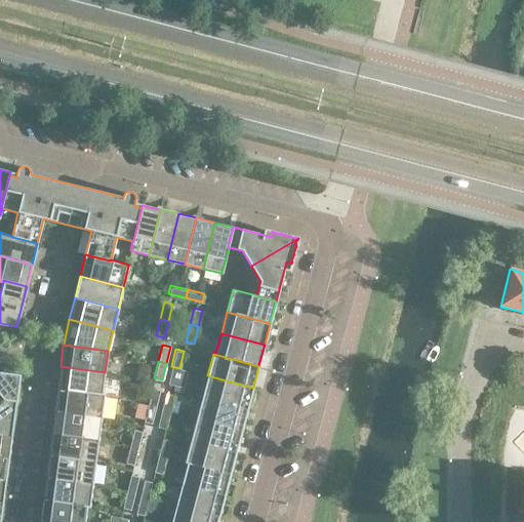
[(102,393),(105,372),(61,366),(57,388),(105,395),(105,393),(102,393)]
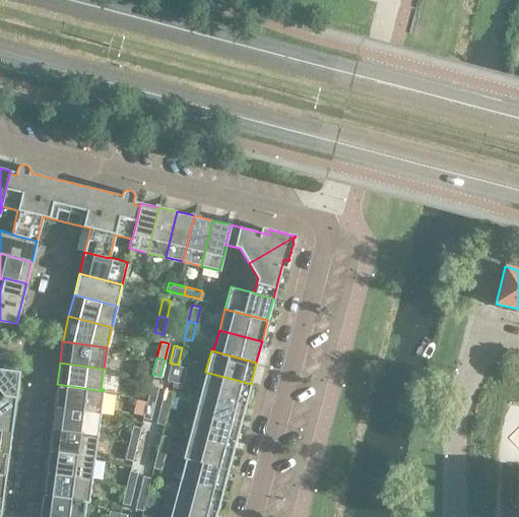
[(174,381),(178,365),(170,363),(166,379),(174,381)]
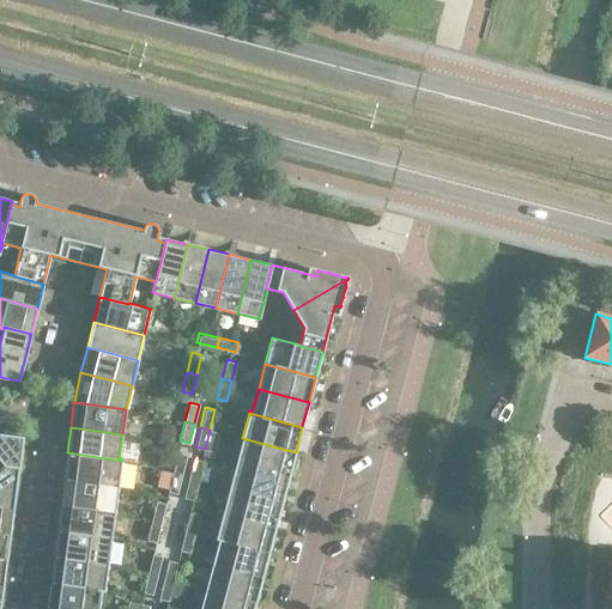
[(0,454),(23,437),(0,433),(0,454)]
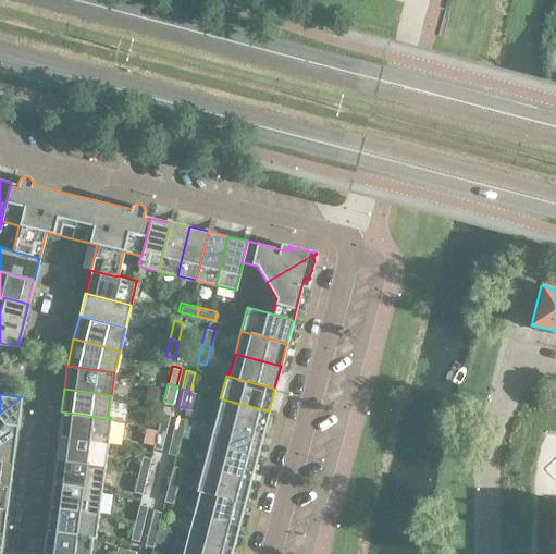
[(0,459),(12,463),(17,426),(21,397),(0,413),(0,459)]
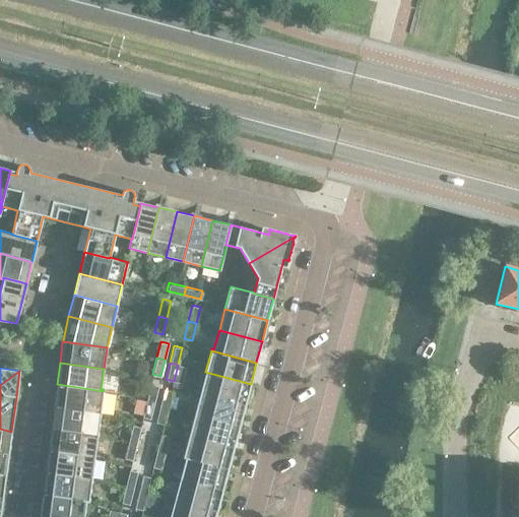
[(245,404),(251,384),(205,372),(200,393),(245,404)]
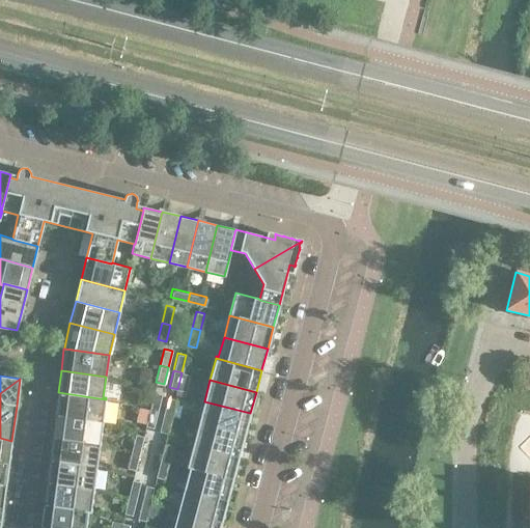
[(157,410),(162,393),(154,391),(149,408),(157,410)]
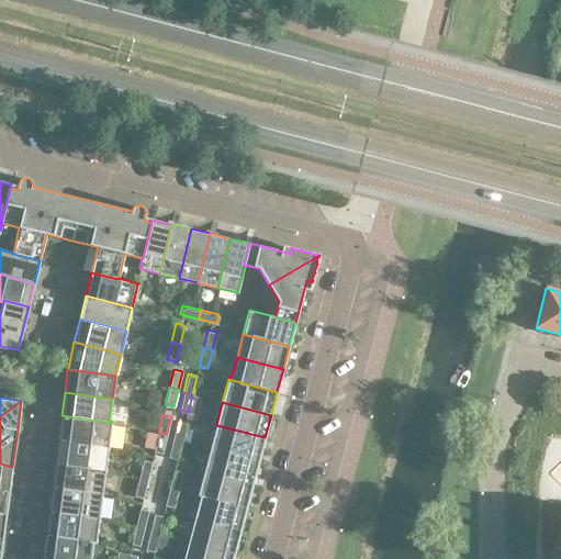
[(109,446),(112,423),(62,415),(58,439),(109,446)]
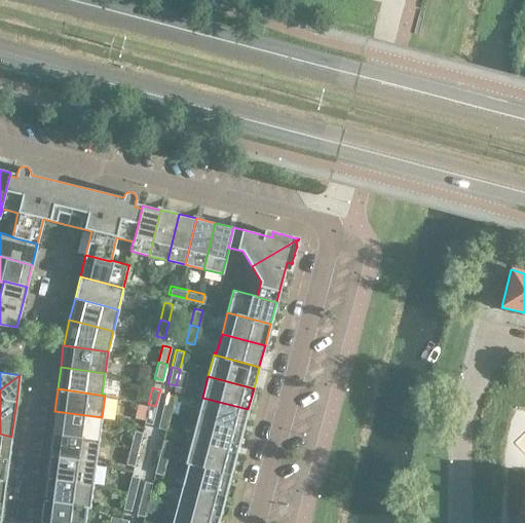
[(170,411),(174,395),(165,393),(161,409),(170,411)]
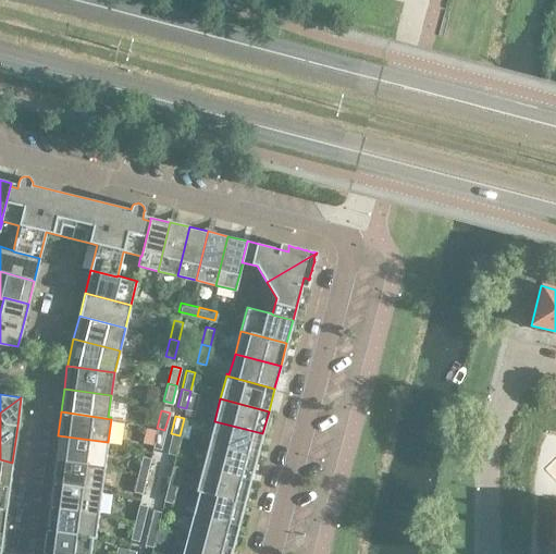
[(257,456),(262,433),(214,421),(208,443),(257,456)]
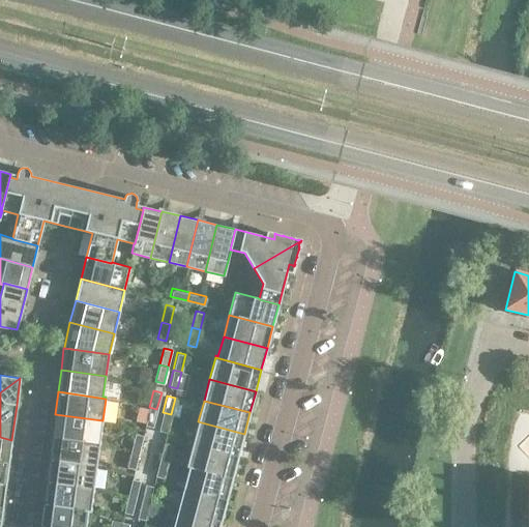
[(152,427),(156,409),(149,407),(145,425),(152,427)]
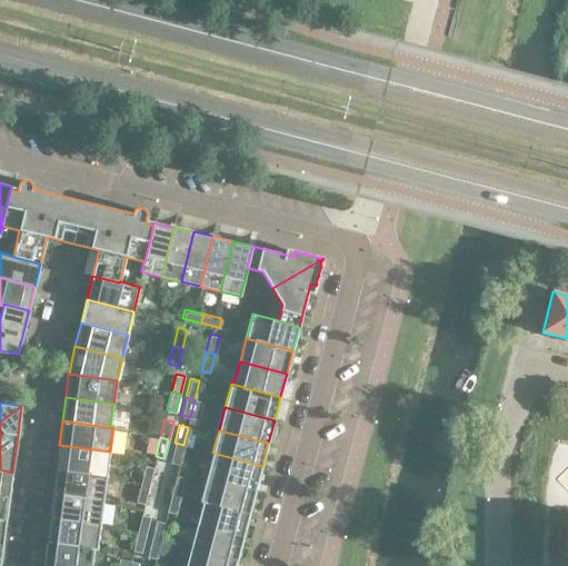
[(179,464),(183,445),(175,443),(170,462),(179,464)]
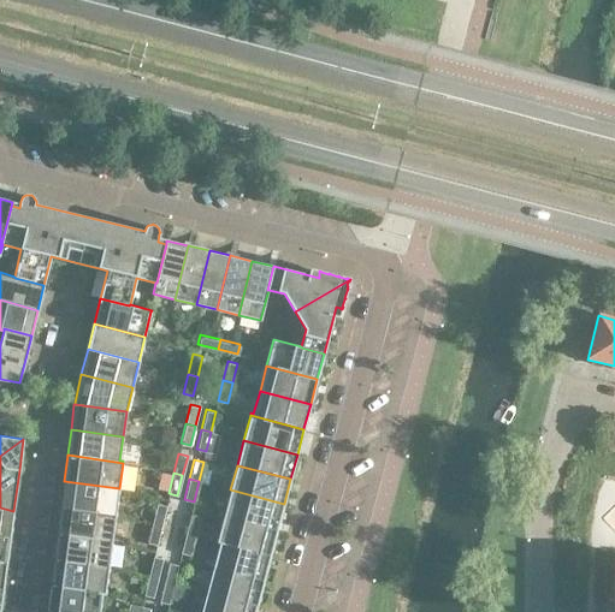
[(116,515),(119,488),(64,481),(60,507),(116,515)]
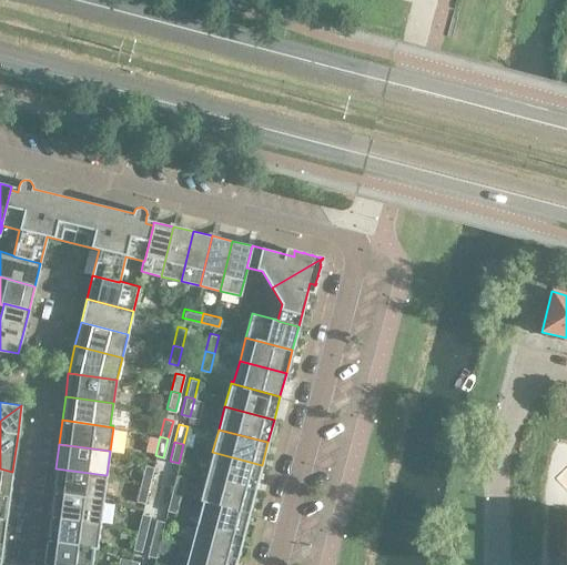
[(255,488),(262,465),(212,452),(206,475),(255,488)]
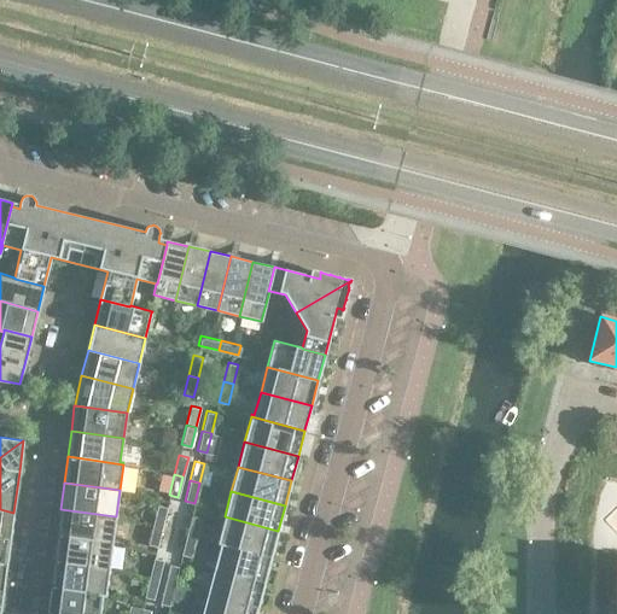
[(162,526),(167,506),(157,503),(152,524),(162,526)]
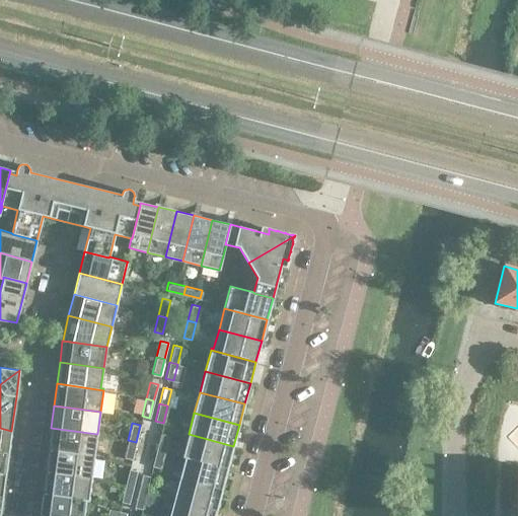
[(0,450),(8,452),(11,431),(0,428),(0,450)]
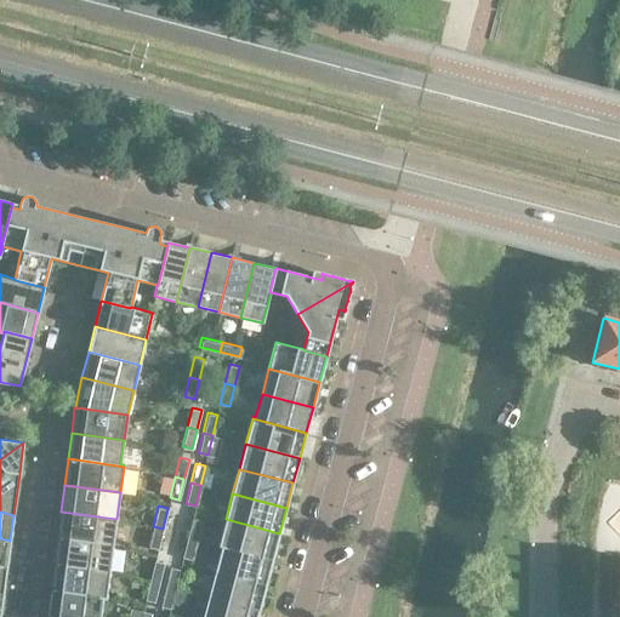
[(113,544),(117,519),(61,512),(57,537),(113,544)]
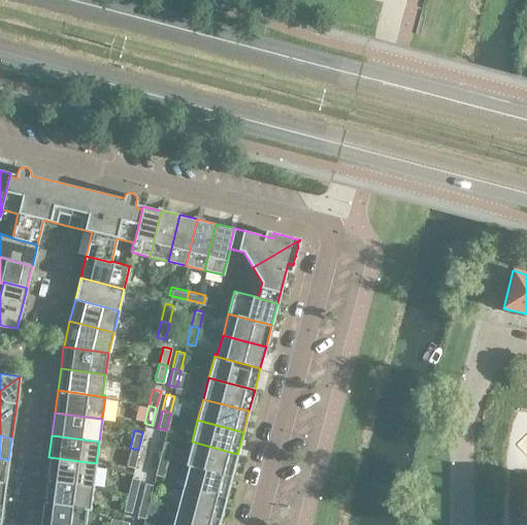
[(166,458),(171,441),(163,439),(159,456),(166,458)]
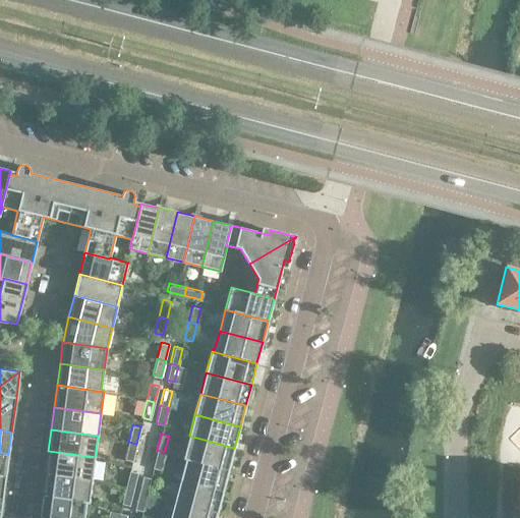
[(229,469),(234,448),(189,436),(183,457),(229,469)]
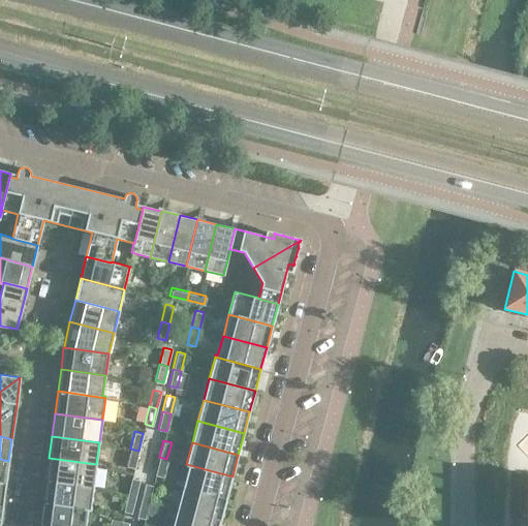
[(134,467),(138,451),(130,449),(126,465),(134,467)]
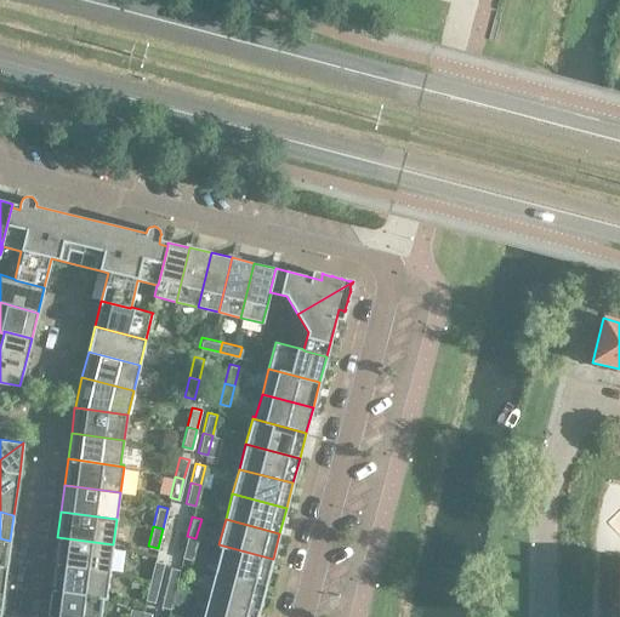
[(191,559),(195,538),(187,536),(182,556),(191,559)]
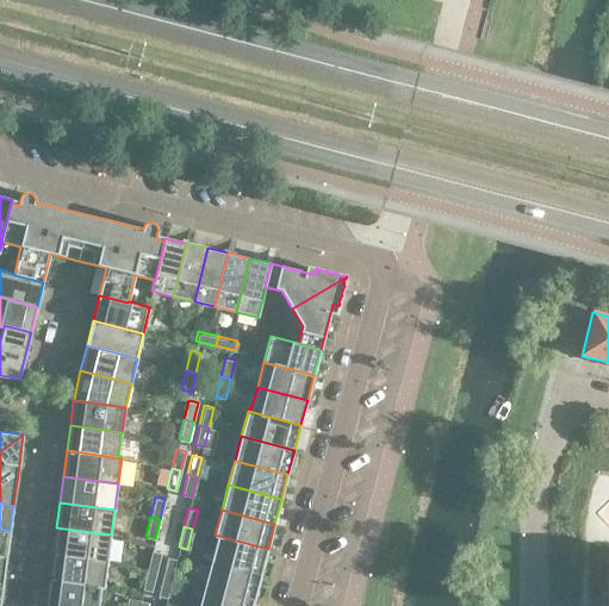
[(107,561),(111,535),(56,528),(56,529),(54,554),(107,561)]
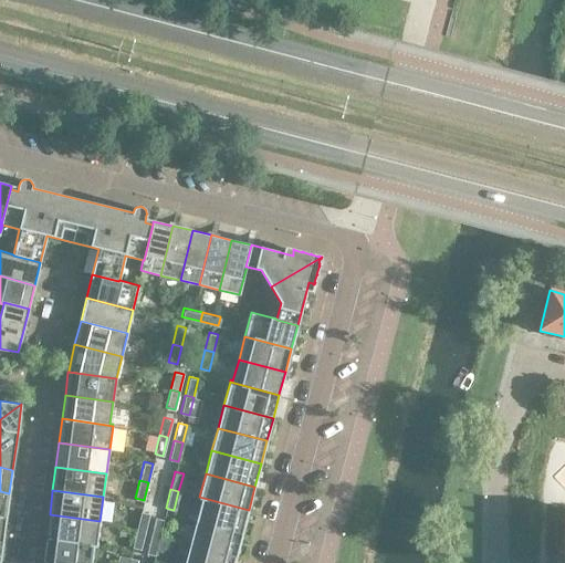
[(0,515),(7,517),(9,493),(0,491),(0,515)]
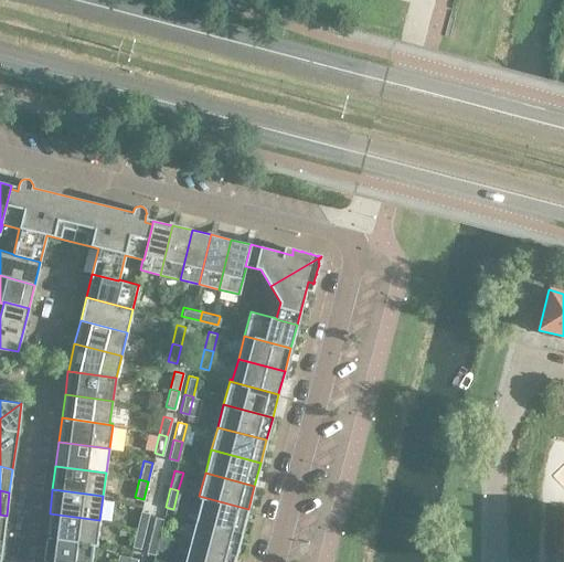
[(242,532),(248,509),(199,496),(199,497),(201,498),(195,520),(242,533),(242,532)]
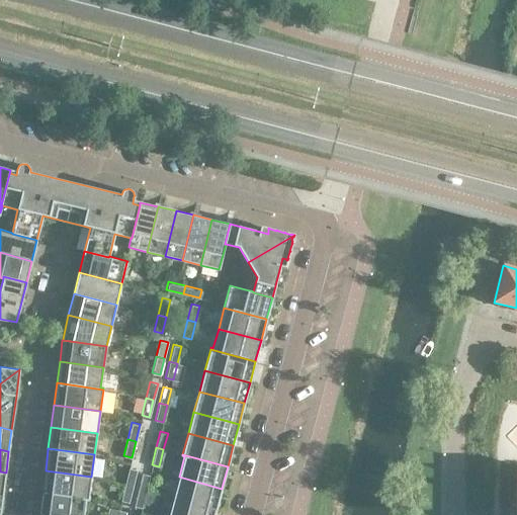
[(133,486),(137,468),(128,466),(124,484),(133,486)]
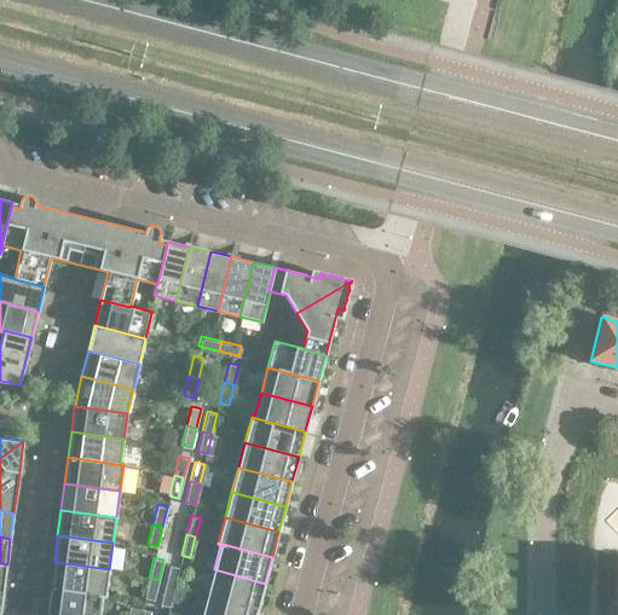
[(105,595),(109,569),(55,562),(53,562),(51,587),(105,595)]
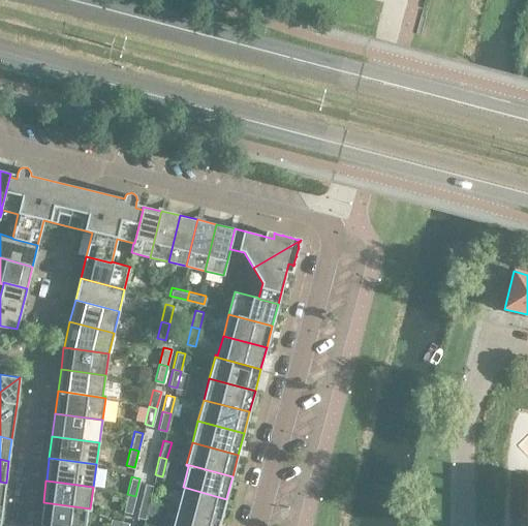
[(149,501),(153,485),(145,483),(141,499),(149,501)]
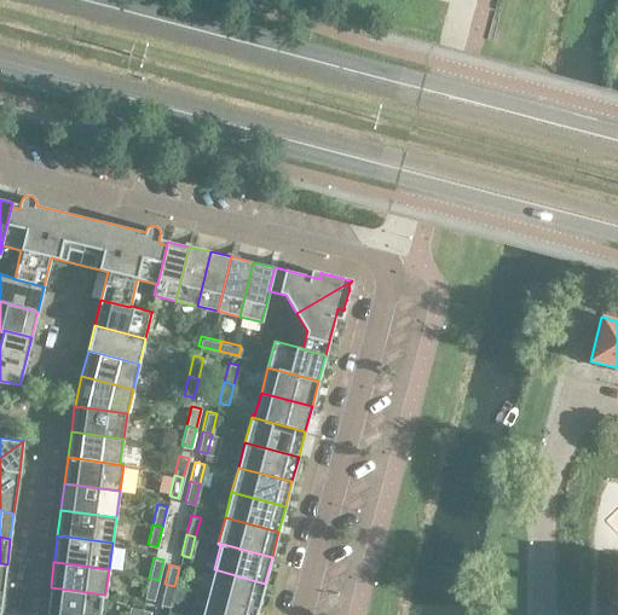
[(258,608),(265,584),(214,569),(207,595),(258,608)]
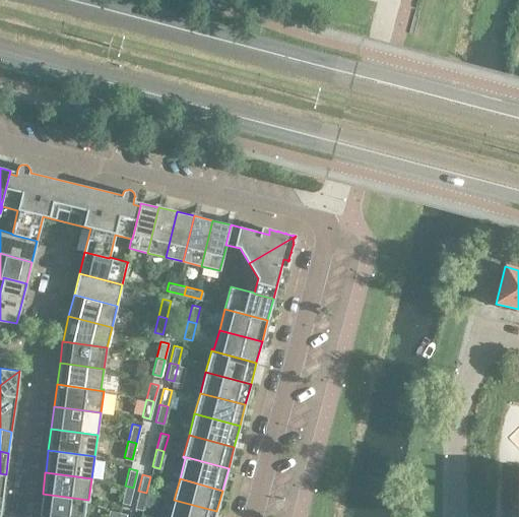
[(129,504),(133,488),(125,486),(121,502),(129,504)]
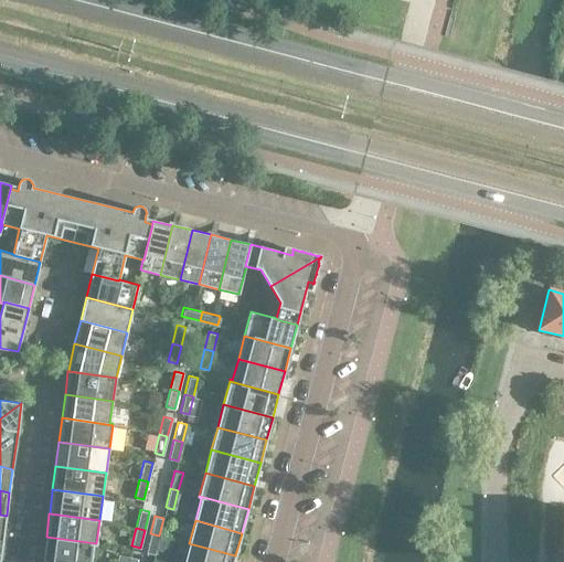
[(155,553),(159,536),(150,533),(146,551),(155,553)]
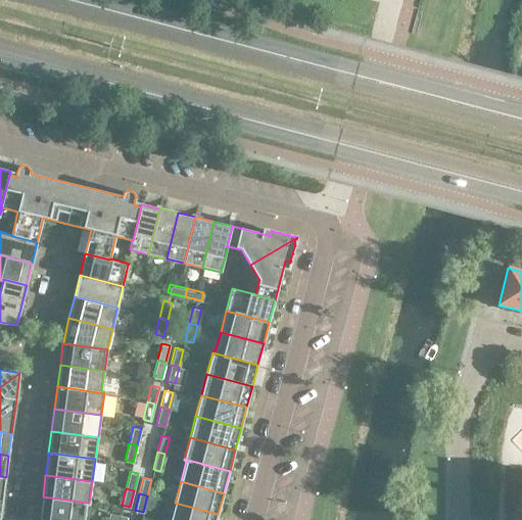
[(50,519),(84,519),(87,504),(89,505),(89,503),(43,497),(40,518),(40,519),(50,519)]
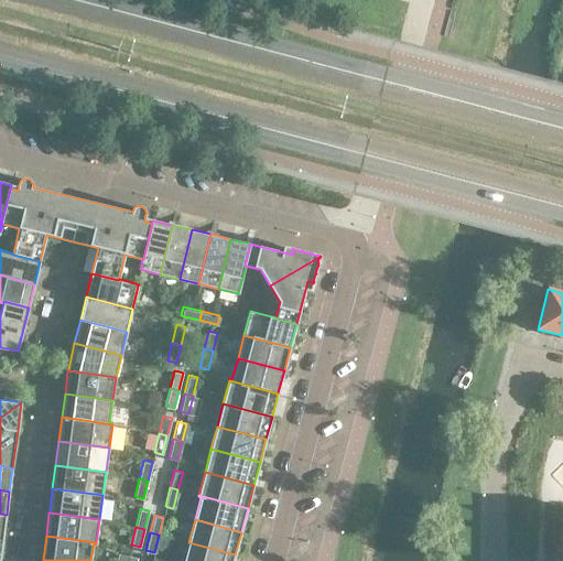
[(233,560),(235,556),(235,554),(188,542),(183,560),(233,560)]
